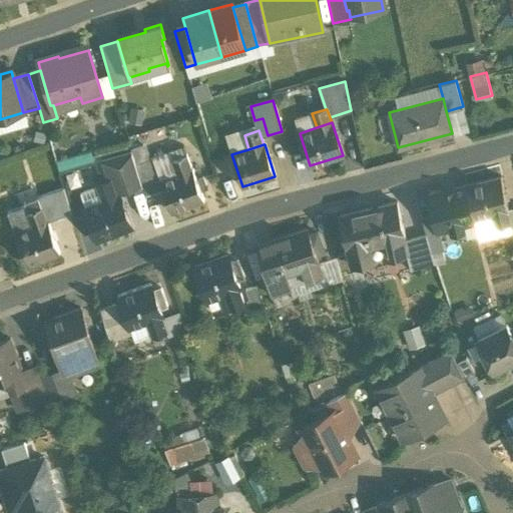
[(131,153),(100,160),(109,183),(111,182),(116,196),(117,195),(123,193),(122,191),(141,187),(135,165),(131,153)]
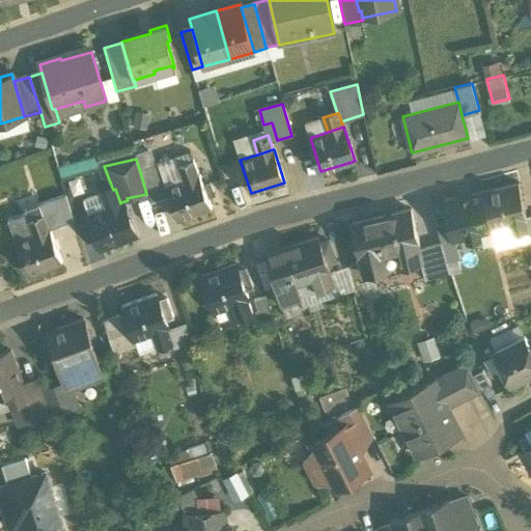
[(192,161),(177,166),(183,180),(197,175),(192,161)]
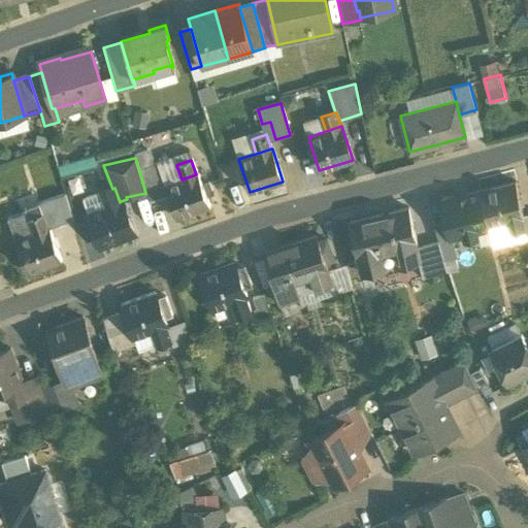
[(158,163),(139,170),(145,193),(149,203),(168,196),(164,186),(166,186),(158,163)]
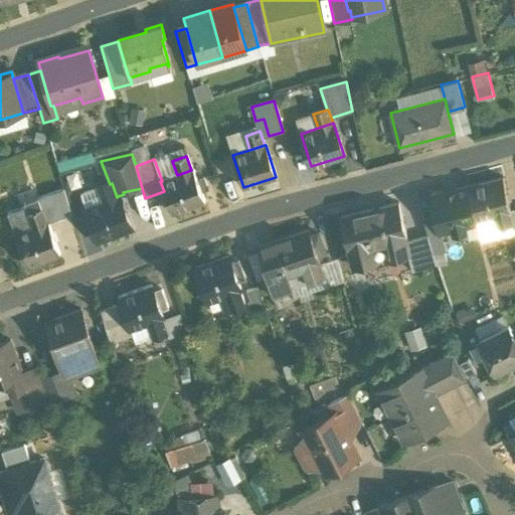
[(162,181),(160,181),(164,191),(173,213),(204,202),(200,190),(196,180),(192,169),(191,170),(177,175),(162,181)]
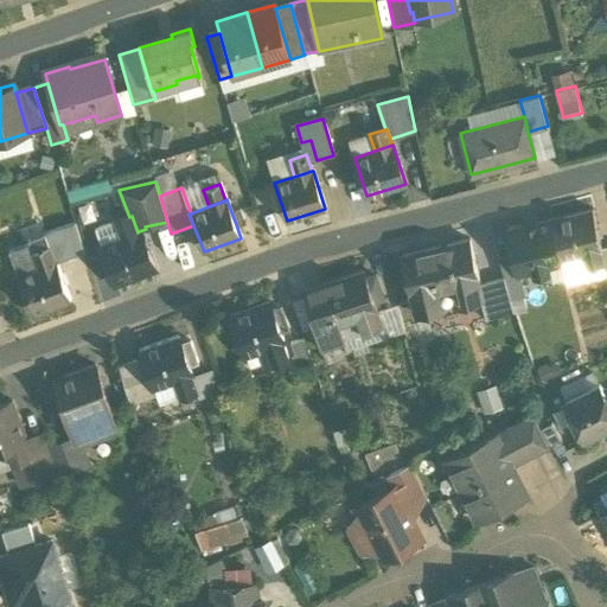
[(238,210),(231,212),(236,224),(243,222),(238,210)]
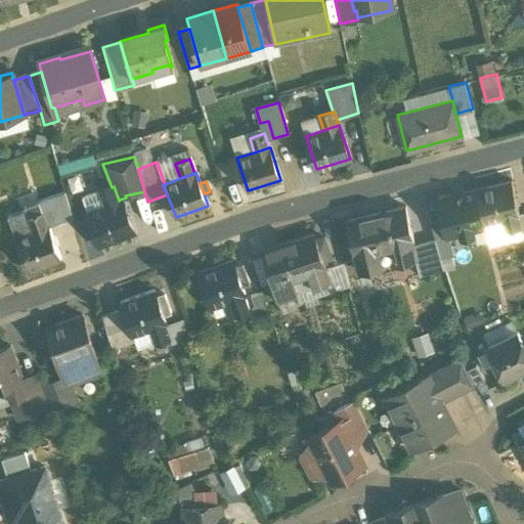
[(512,181),(476,189),(485,224),(503,220),(518,216),(520,215),(519,214),(512,181)]
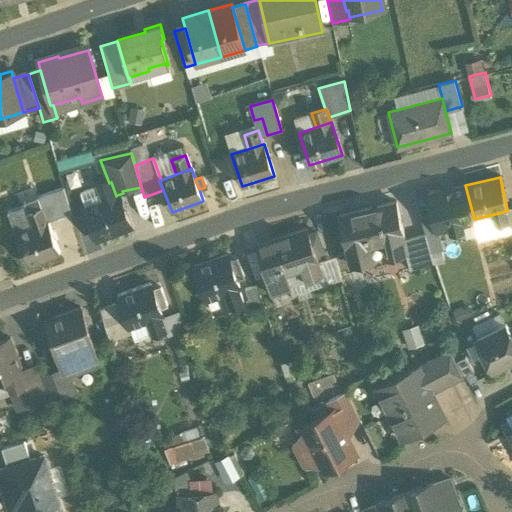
[(109,183),(97,187),(102,201),(116,196),(111,182),(109,183)]
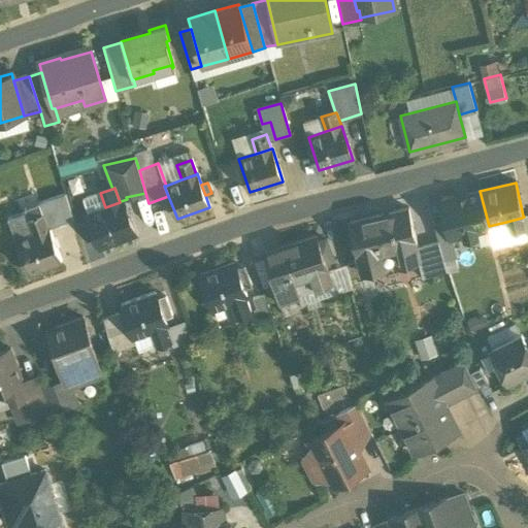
[(480,191),(441,200),(448,224),(451,238),(464,235),(465,239),(476,236),(475,232),(490,229),(489,226),(480,191)]
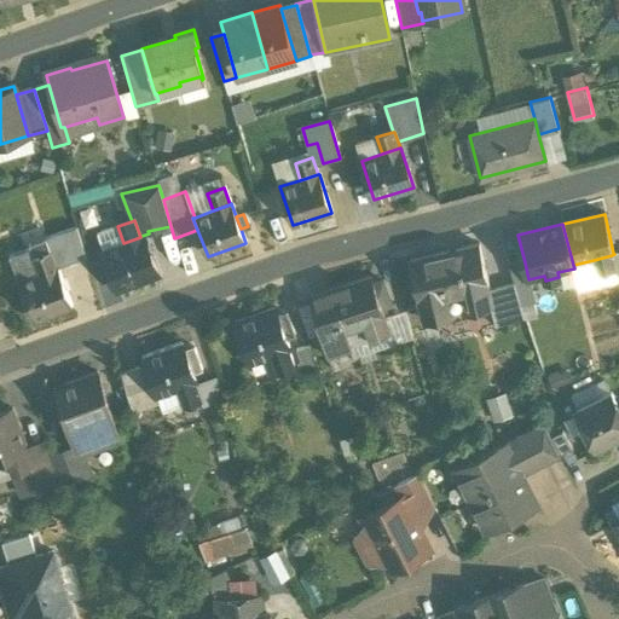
[(117,226),(97,235),(103,250),(123,243),(117,226)]
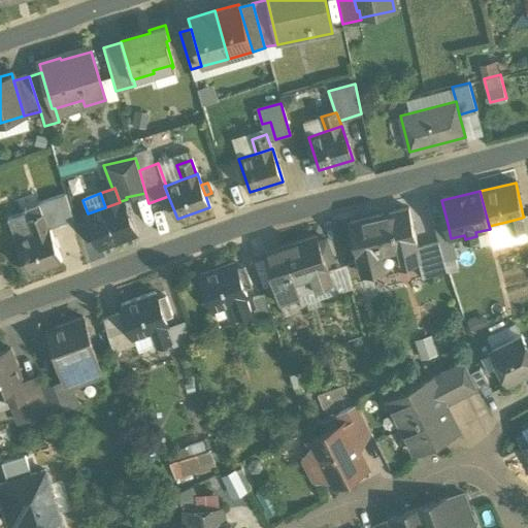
[(65,195),(38,204),(41,216),(42,215),(47,230),(48,229),(48,230),(73,222),(65,195)]
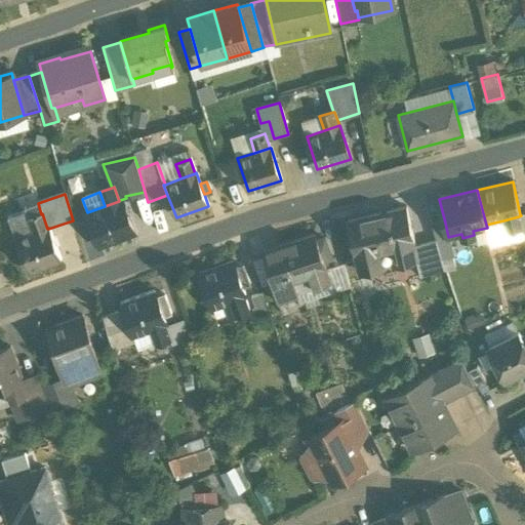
[(87,212),(86,213),(99,247),(133,235),(120,200),(119,201),(105,206),(87,212)]
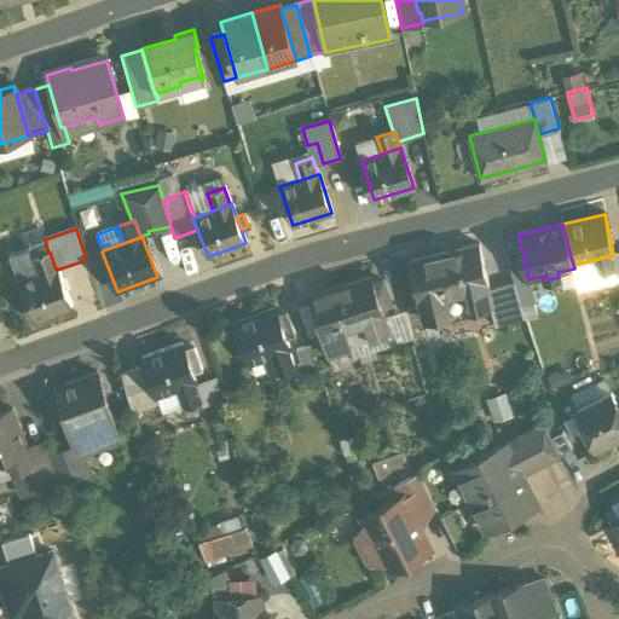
[(479,246),(410,264),(424,323),(453,316),(475,308),(491,305),(493,305),(490,291),(490,290),(479,246)]
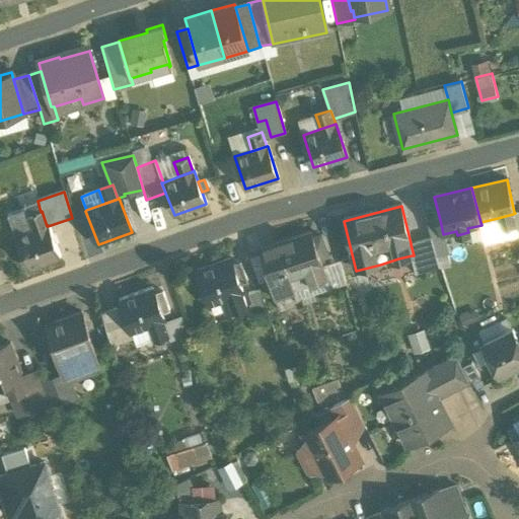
[(41,212),(27,217),(25,210),(8,216),(27,270),(60,258),(48,226),(48,225),(47,226),(42,211),(41,212)]
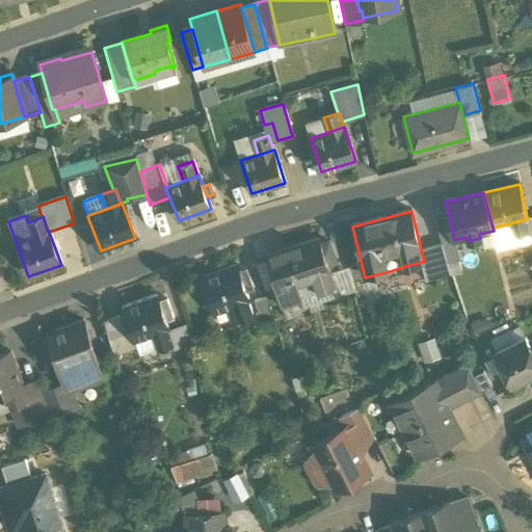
[(526,219),(510,223),(514,238),(529,235),(530,234),(526,219)]
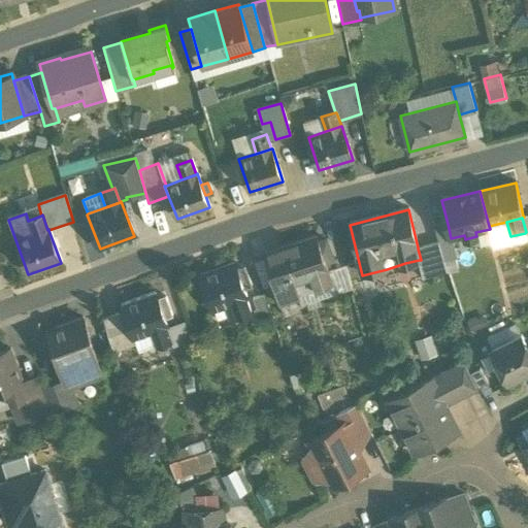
[(451,238),(448,224),(435,227),(438,242),(444,261),(457,258),(451,238)]
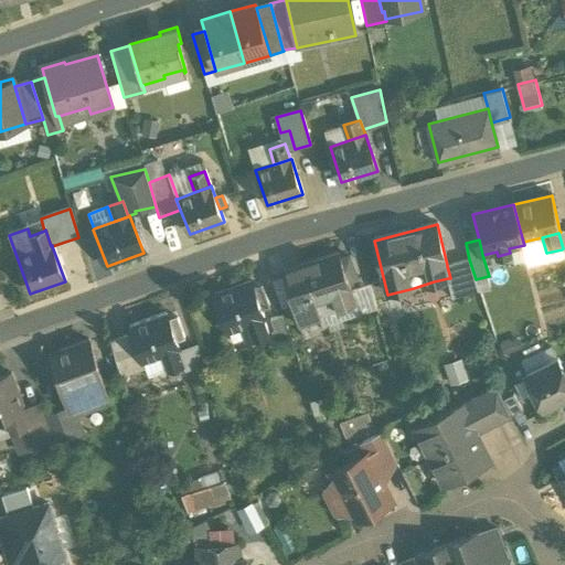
[(337,254),(283,273),(305,334),(323,328),(320,318),(354,307),(349,290),(350,290),(347,281),(355,278),(349,258),(340,262),(337,254)]
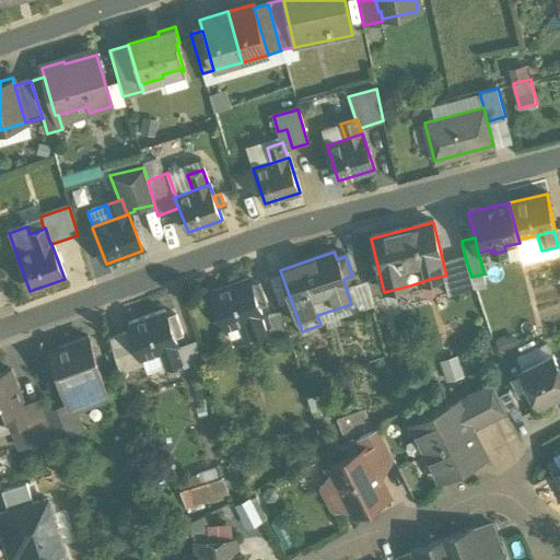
[(465,257),(443,263),(443,264),(446,276),(444,276),(450,298),(475,289),(471,277),(465,257)]
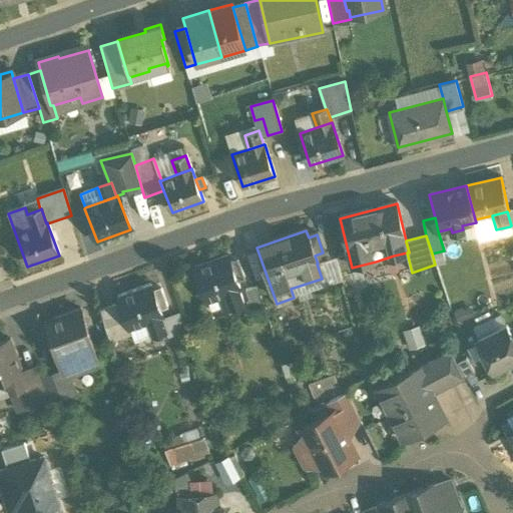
[(226,259),(194,271),(206,303),(223,296),(237,291),(238,291),(226,259)]
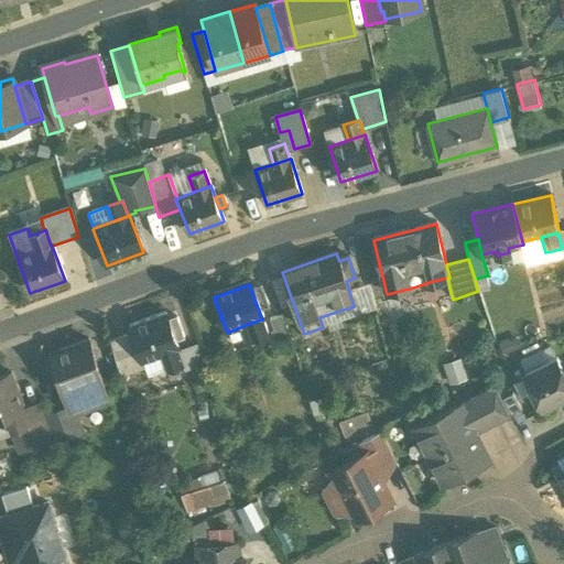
[(165,313),(129,326),(132,334),(142,362),(143,362),(161,356),(179,350),(179,349),(176,342),(169,321),(165,313)]
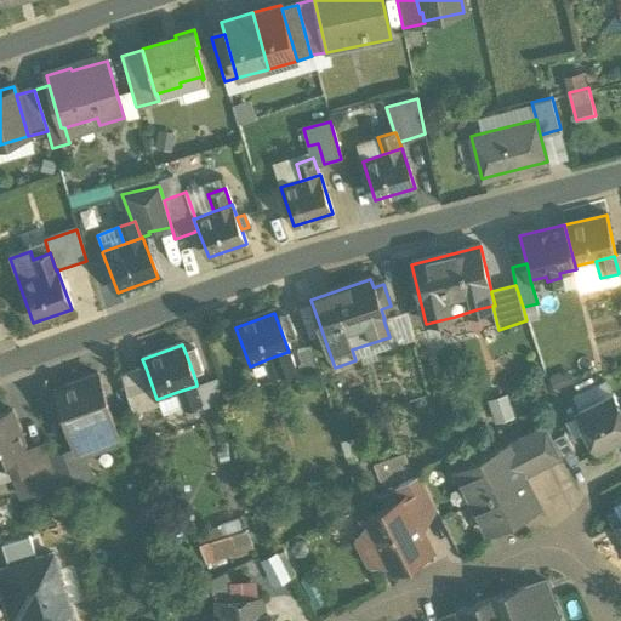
[(311,349),(297,353),(305,377),(318,374),(311,349)]
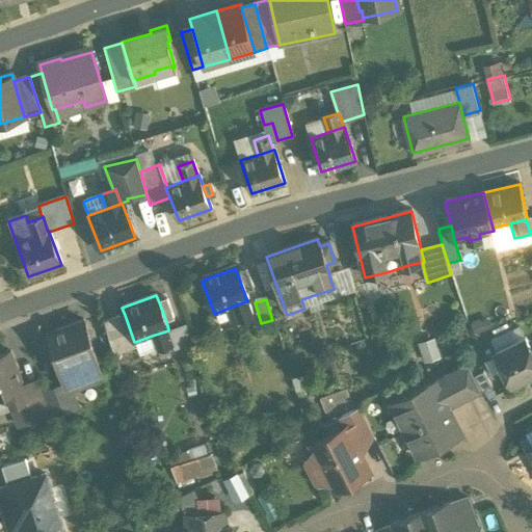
[(167,300),(159,302),(166,322),(174,319),(167,300)]
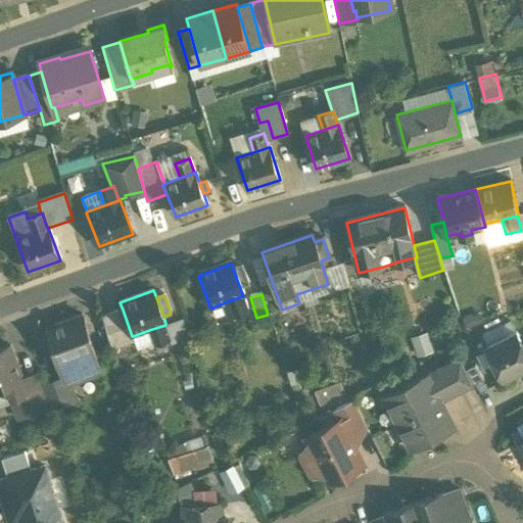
[(242,296),(228,301),(233,316),(247,311),(242,296)]
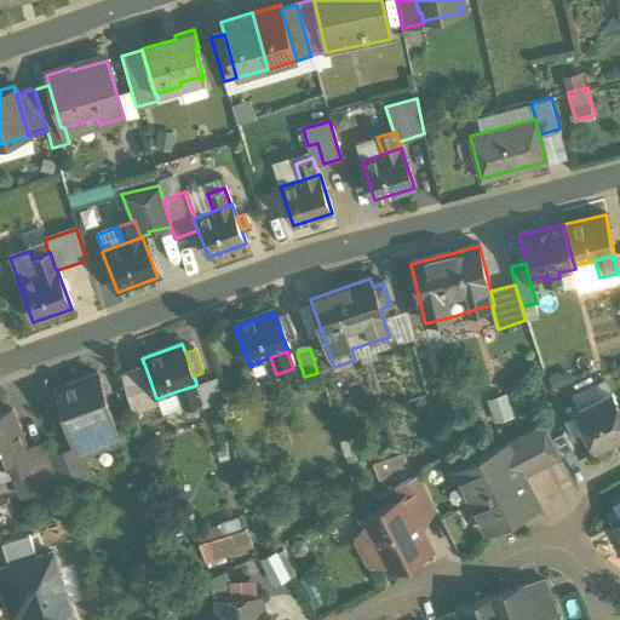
[(145,367),(121,375),(133,414),(160,406),(158,399),(156,399),(145,367)]
